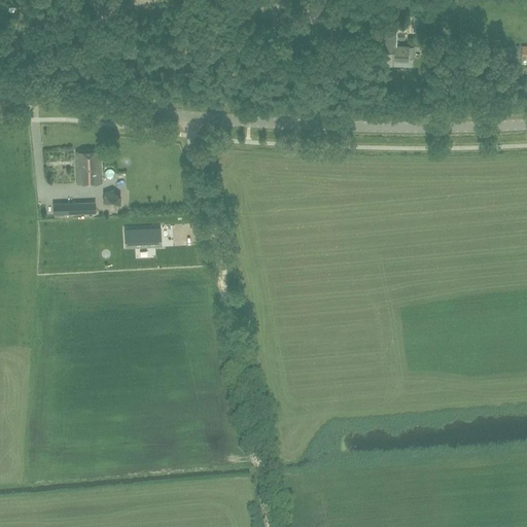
[(323,15),(324,3),(313,2),(312,14),(323,15)]
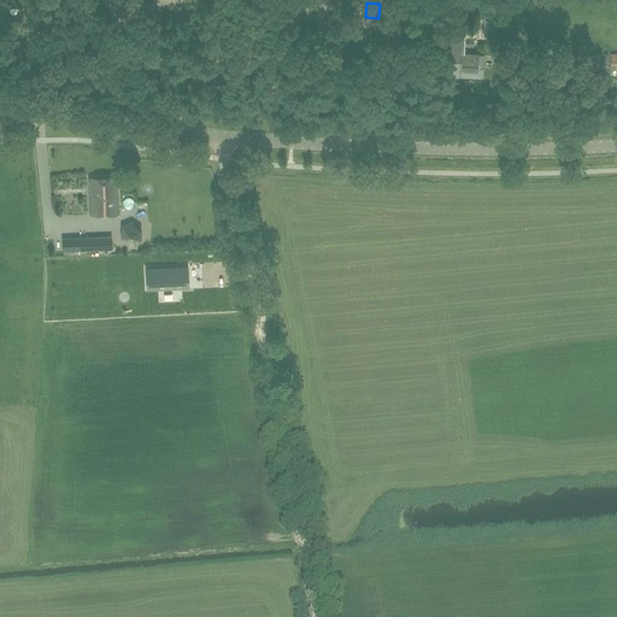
[(465,37),(453,37),(453,48),(474,48),(474,31),(465,31),(465,37)]
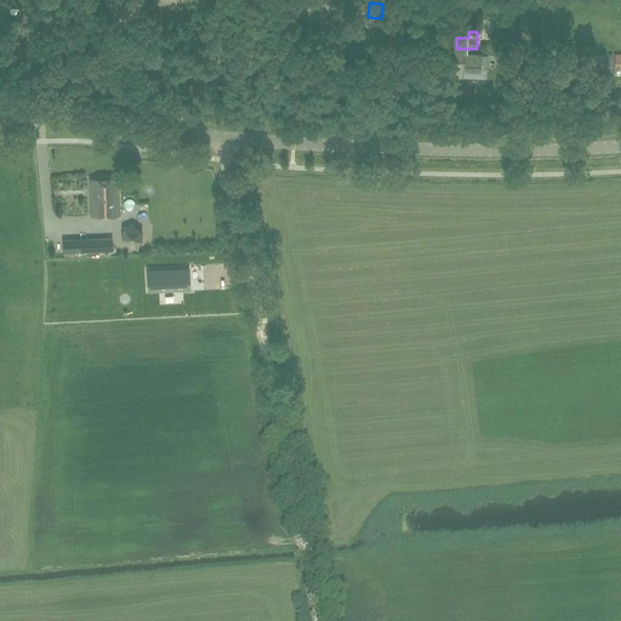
[(482,55),(466,55),(457,55),(456,77),(482,78),(482,69),(485,69),(485,56),(482,56),(482,55)]
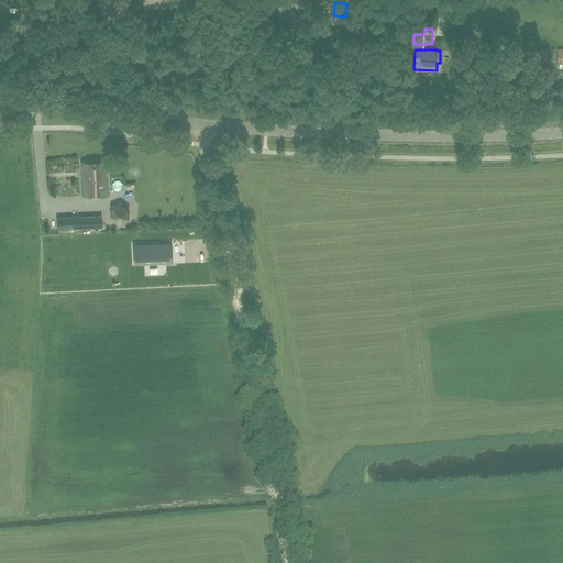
[(108,162),(83,163),(84,196),(109,196),(108,162)]
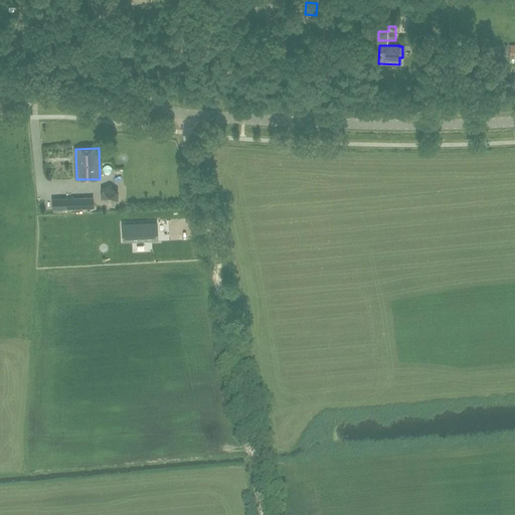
[(119,189),(104,189),(105,202),(120,201),(119,189)]
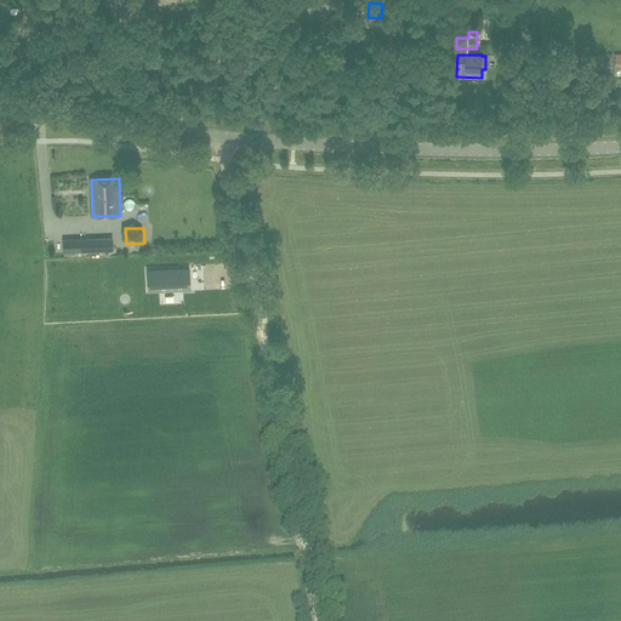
[(108,257),(108,245),(84,246),(84,258),(108,257)]
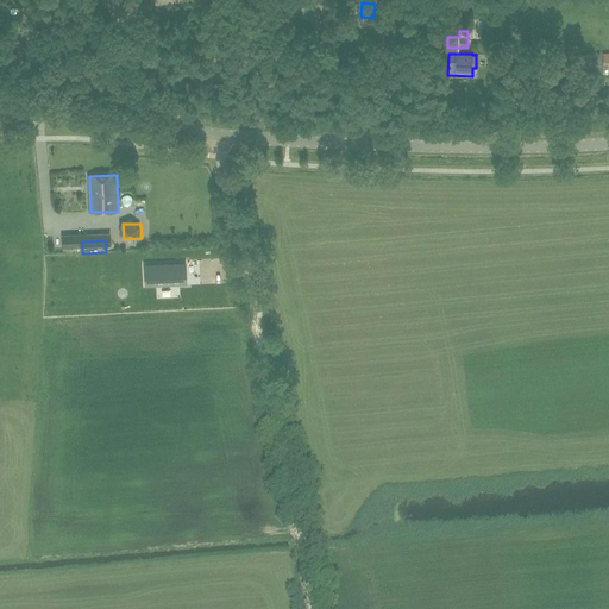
[(186,283),(184,264),(145,265),(146,286),(186,283)]
